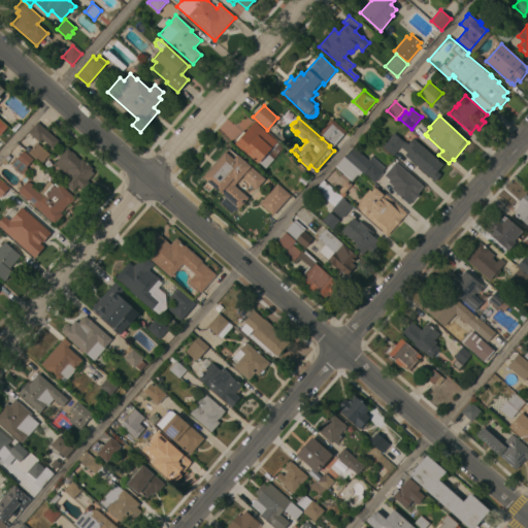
[(345,132),(333,146),(318,133),(331,119),(345,132)]
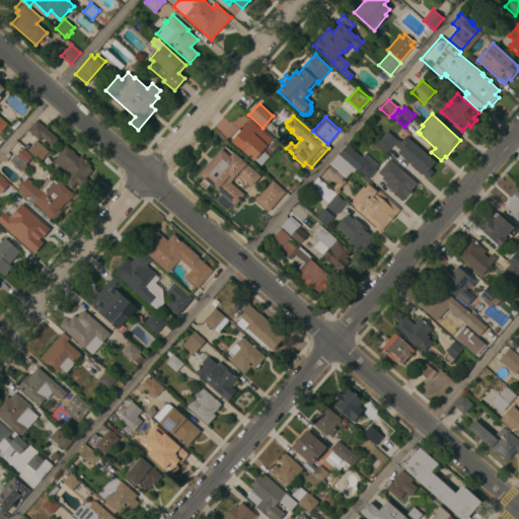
[(262,165),(254,159),(253,160),(238,147),(238,148),(231,141),(232,140),(230,138),(238,129),(240,130),(250,119),(253,122),(253,123),(273,139),(272,140),(273,141),(264,152),(269,156),(262,165)]
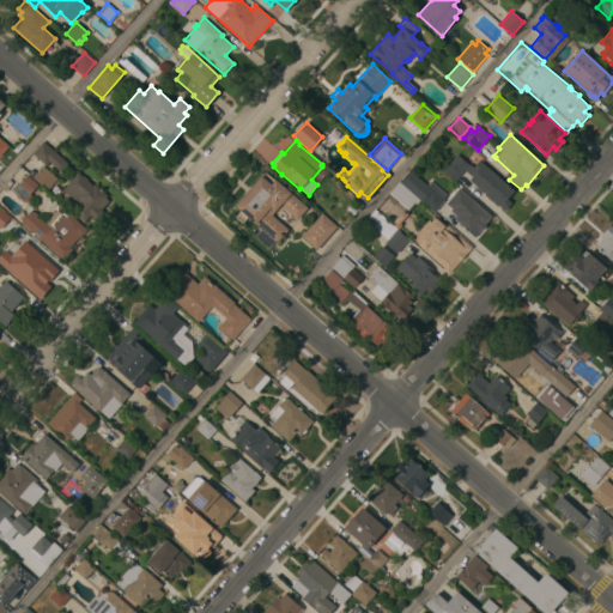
[(68,164),(61,173),(49,162),(46,165),(32,153),(42,141),(68,164)]
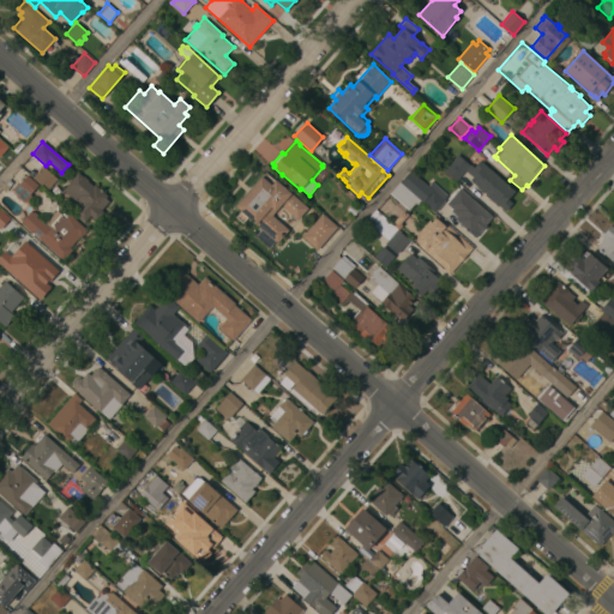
[(515,191),(507,199),(512,204),(505,211),(470,180),(473,178),(465,170),(456,181),(444,170),(457,155),(469,166),(470,164),(474,167),(480,161),(515,191)]
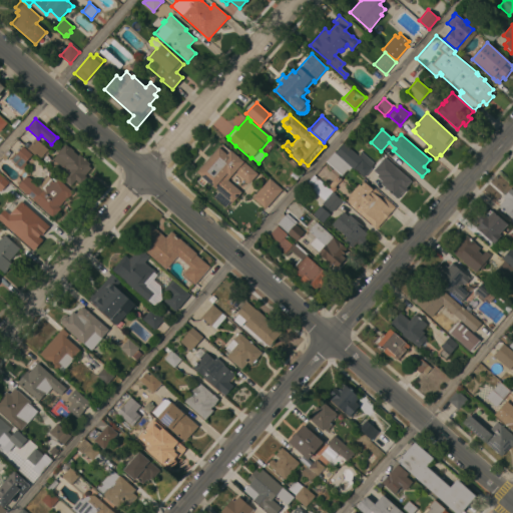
[(48,149),(40,158),(36,153),(34,155),(27,148),(35,138),(48,149)]
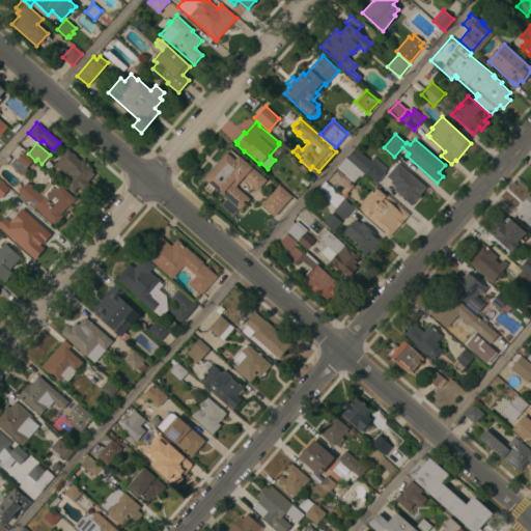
[(72,152),(76,156),(76,157),(81,161),(82,160),(93,170),(91,172),(93,174),(87,182),(90,184),(83,192),(78,187),(73,193),(63,184),(68,177),(54,165),(59,159),(67,149),(72,152)]
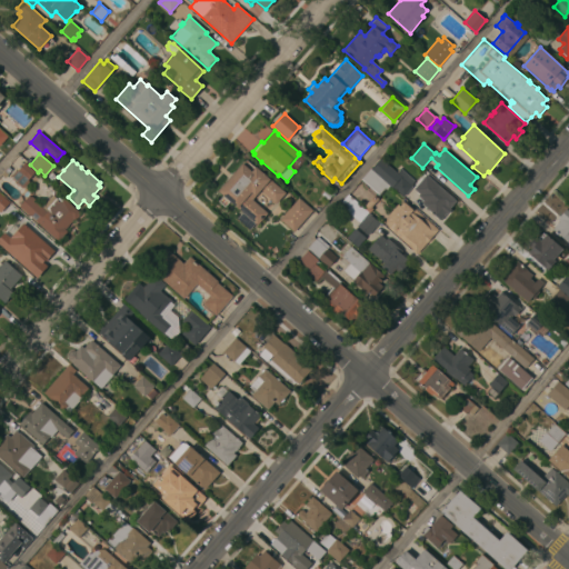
[(268,212),(257,225),(230,201),(226,207),(218,201),(223,196),(218,191),(242,163),(243,165),(247,160),(255,168),(256,167),(262,172),(263,171),(267,175),(266,176),(286,192),(276,203),(261,190),(252,200),(268,212)]
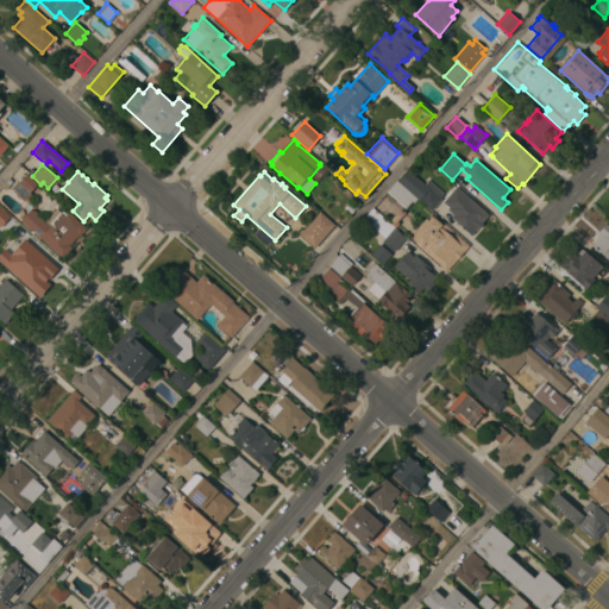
[(38,183),(30,193),(32,194),(25,201),(11,188),(13,186),(13,187),(18,182),(19,182),(26,174),(38,183)]
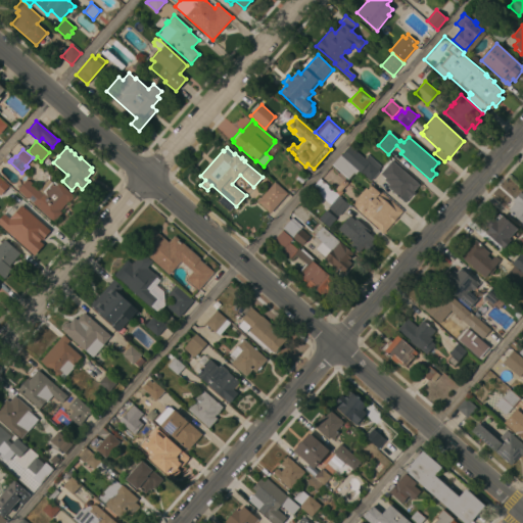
[(359,171),(355,174),(353,173),(348,178),(332,163),(341,154),(355,168),(359,171)]
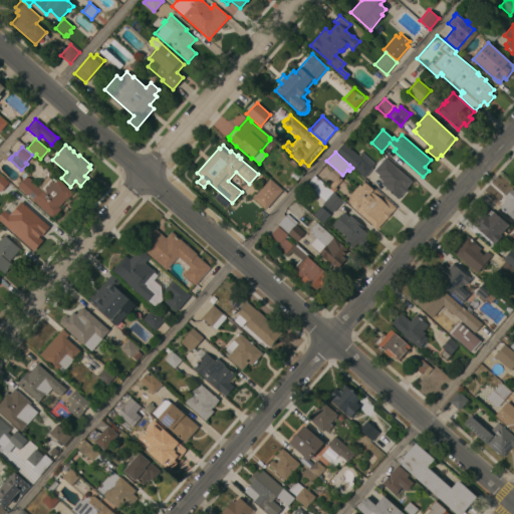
[(374,164),(370,168),(372,169),(364,177),(354,169),(362,161),(357,157),(361,152),(374,164)]
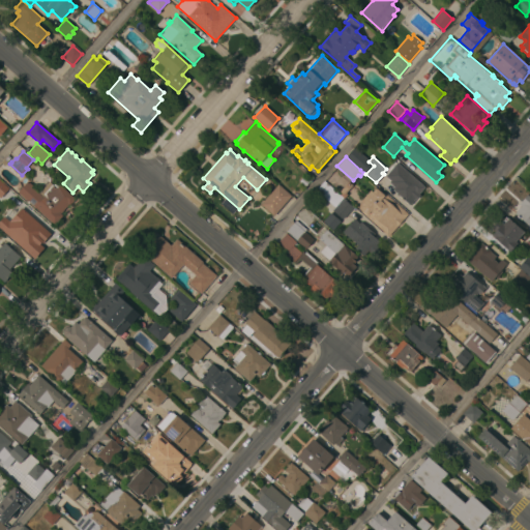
[(425,187),(419,196),(418,195),(417,195),(415,196),(414,196),(412,195),(406,201),(393,189),(395,187),(393,185),(399,179),(395,177),(405,167),(410,172),(409,173),(425,187)]
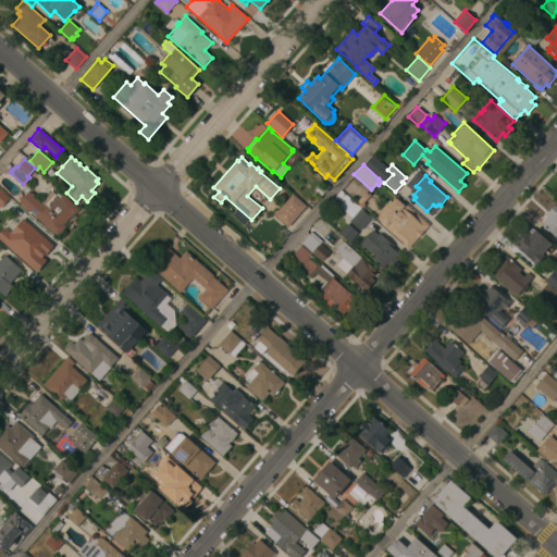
[(0,189),(9,198),(0,208),(0,189)]
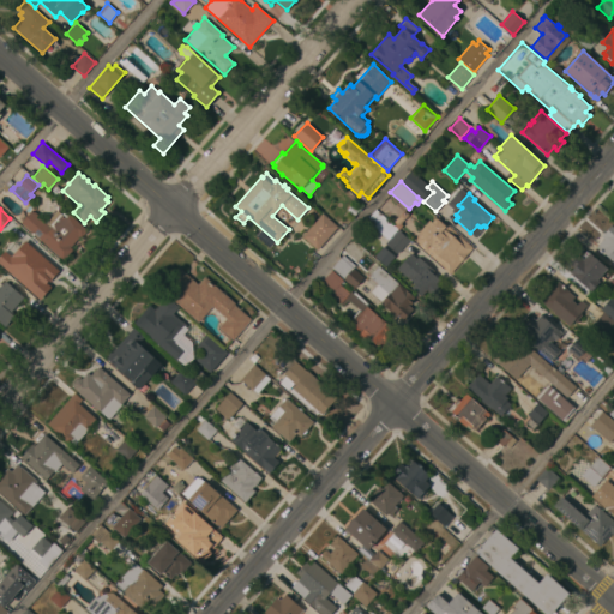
[(397,254),(385,244),(387,240),(366,221),(375,209),(398,229),(397,229),(409,240),(397,254)]
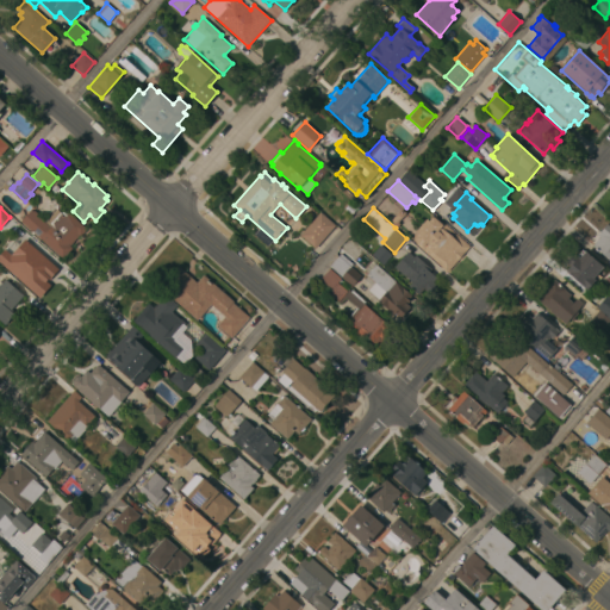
[(20,222),(31,210),(32,212),(33,211),(37,213),(36,215),(45,222),(56,209),(61,213),(64,209),(86,228),(86,229),(85,231),(85,232),(81,234),(79,235),(70,246),(73,248),(63,260),(20,222)]
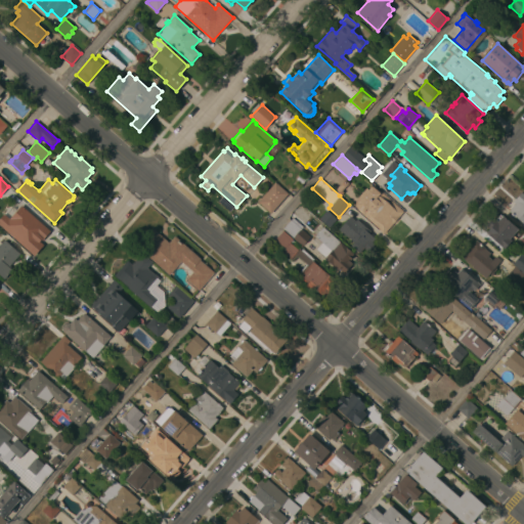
[(270,214),(258,202),(275,182),(289,193),(270,214)]
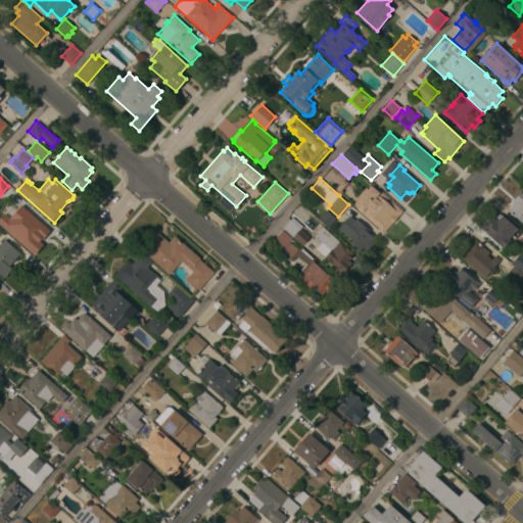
[(354,204),(359,200),(355,198),(366,188),(368,189),(371,186),(374,188),(375,187),(402,211),(383,233),(378,229),(378,228),(355,208),(358,206),(354,204)]
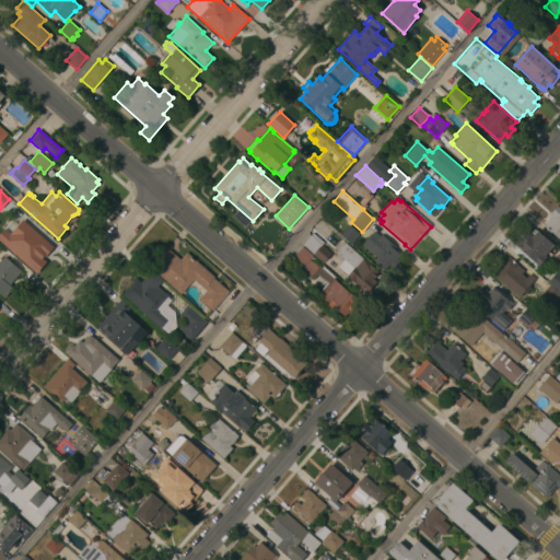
[(559,238),(544,225),(550,218),(548,216),(557,206),(559,208),(559,238)]
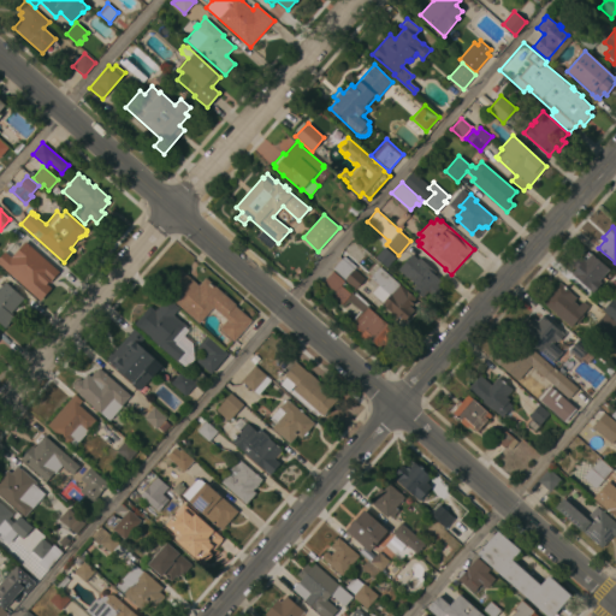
[(0,262),(0,258),(17,240),(29,247),(46,261),(46,264),(43,266),(41,266),(36,272),(37,274),(37,277),(37,279),(36,280),(41,284),(40,285),(40,288),(36,291),(35,291),(34,294),(0,262)]
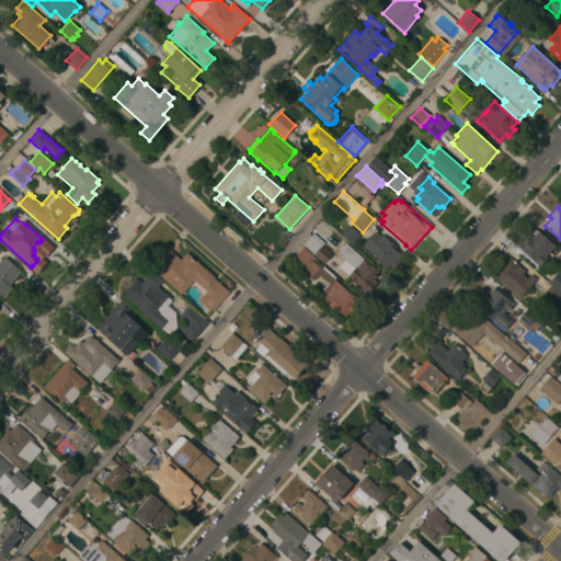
[(361,235),(352,243),(342,235),(350,225),(361,235)]
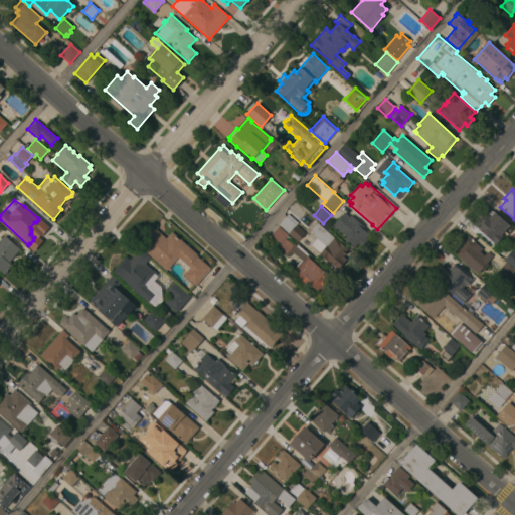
[(478,229),(482,224),(480,223),(487,215),(488,216),(492,211),(493,212),(494,212),(509,225),(501,234),(503,236),(496,244),(478,229)]
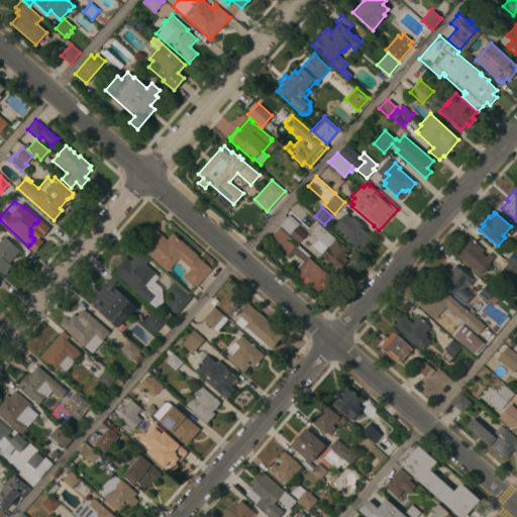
[(345,213),(350,218),(352,216),(366,227),(364,229),(370,235),(367,238),(370,241),(358,253),(346,242),(349,238),(334,225),(345,213)]
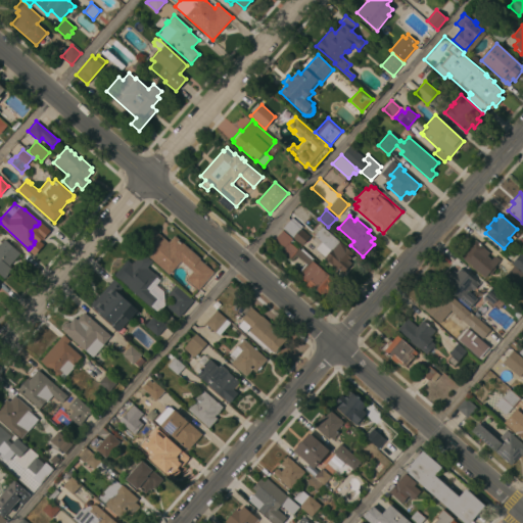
[(302,227),(300,229),(310,236),(306,239),(307,240),(305,242),(304,241),(301,245),(282,229),(292,218),(302,227)]
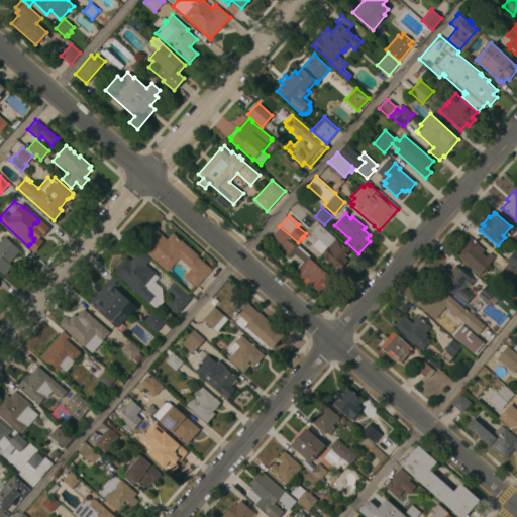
[(349,250),(342,260),(346,264),(338,273),(319,255),(321,253),(312,246),(318,239),(311,233),(319,224),(349,250)]
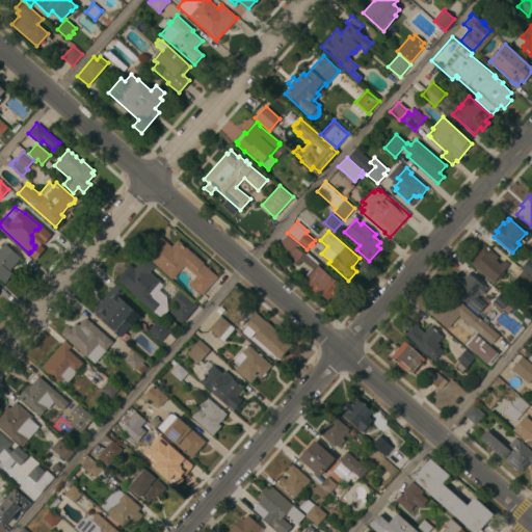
[(204,263),(203,264),(218,276),(203,295),(189,284),(196,275),(184,265),(173,278),(143,254),(142,255),(139,251),(156,232),(171,246),(178,240),(204,263)]
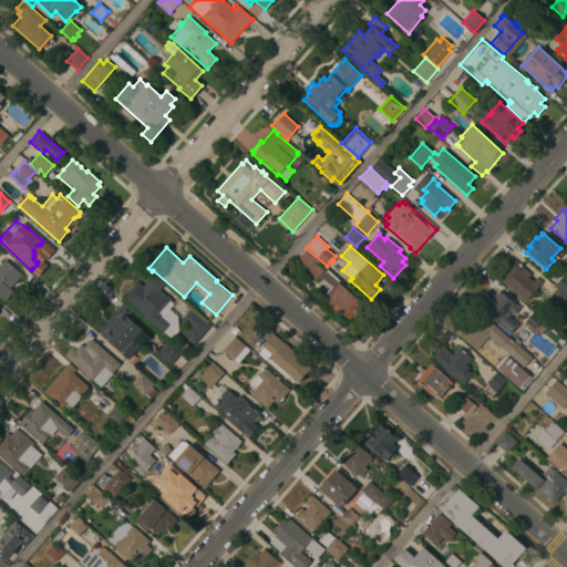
[(307,249),(317,258),(313,263),(322,270),(326,266),(341,280),(339,282),(366,307),(352,322),(340,311),(336,316),(329,310),(332,307),(327,302),(329,301),(326,299),(327,297),(325,295),(332,286),(321,277),(317,282),(305,271),(308,269),(297,260),(307,249)]
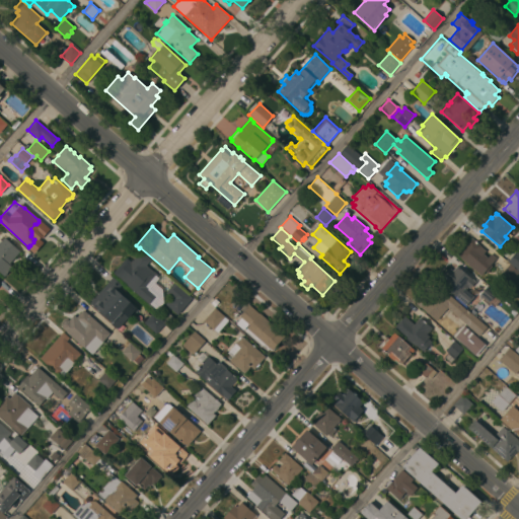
[(0,272),(0,241),(4,237),(20,251),(9,264),(13,267),(4,276),(0,272)]
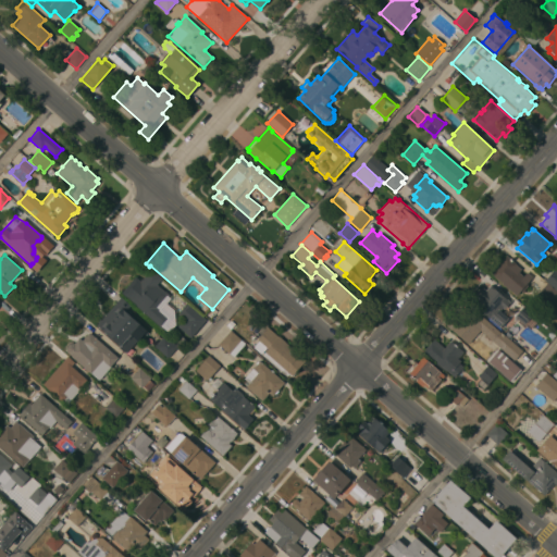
[(527,284),(528,285),(523,291),(524,291),(523,293),(520,291),(517,295),(509,288),(508,289),(502,284),(503,283),(498,280),(498,281),(491,273),(500,262),(500,263),(504,260),(503,259),(506,256),(521,269),(519,272),(523,275),(527,272),(532,276),(527,284)]
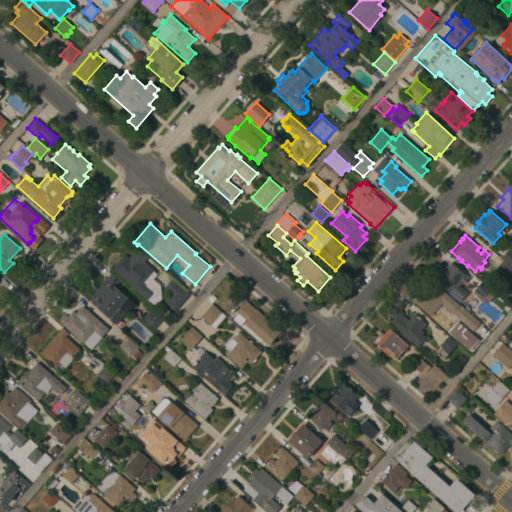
[(110,267),(123,253),(129,258),(130,256),(131,257),(139,247),(149,256),(144,261),(155,271),(154,273),(156,275),(153,279),(160,286),(161,299),(155,306),(150,301),(149,302),(110,267)]
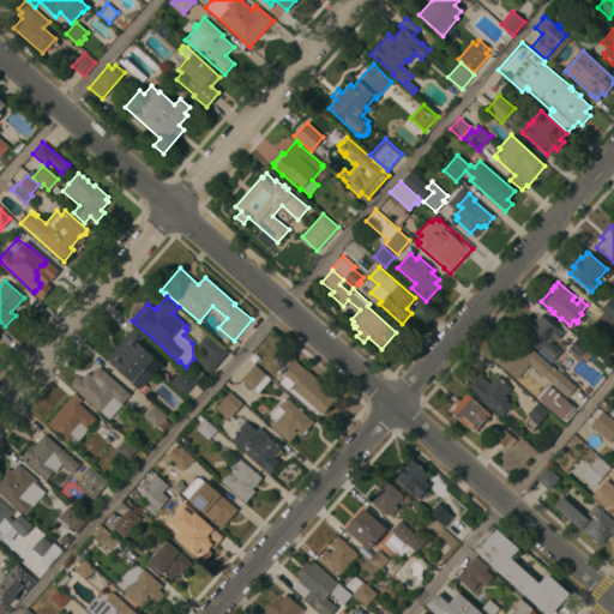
[(613,320),(601,308),(612,296),(613,299),(613,320)]
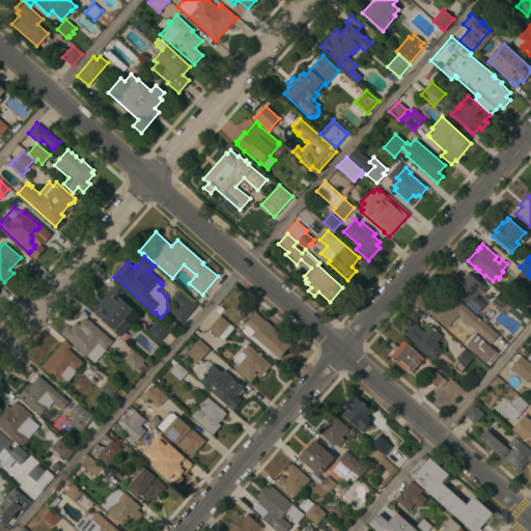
[(522,270),(530,278),(522,289),(511,281),(522,270)]
